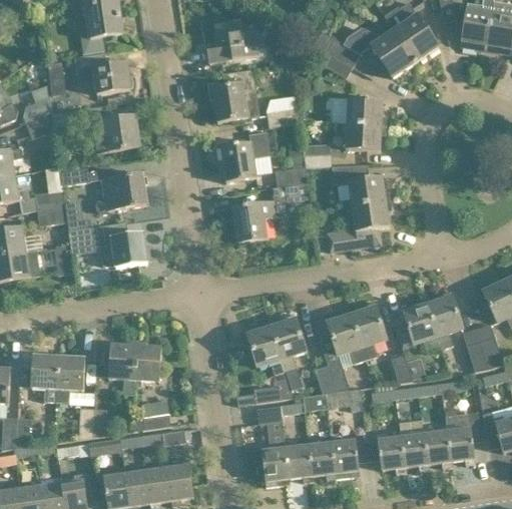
[(12,0),(12,1),(30,10),(34,0),(12,0)]
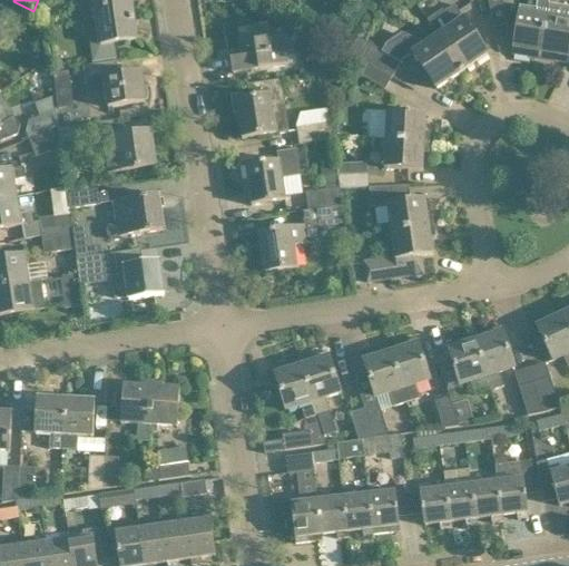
[(92,0),(97,33),(98,38),(89,39),(92,60),(115,57),(113,40),(134,38),(134,32),(128,0),(92,0)]
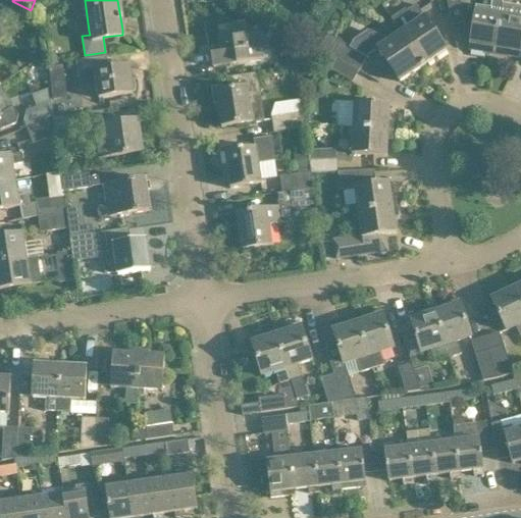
[(472,7),(467,46),(493,50),(501,0),(489,0),(489,4),(474,2),(473,7),(472,7)]
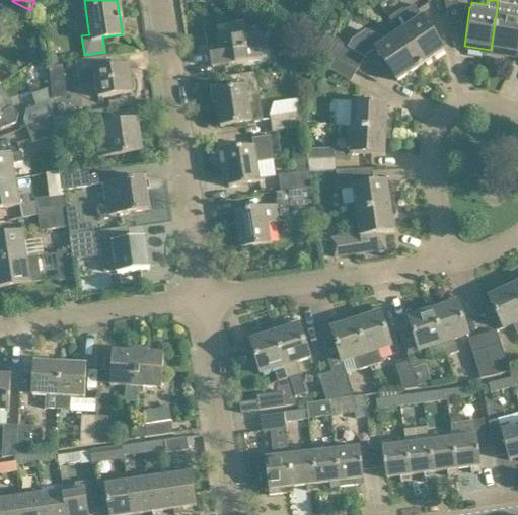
[(517,3),(498,0),(491,50),(515,53),(517,31),(517,3)]
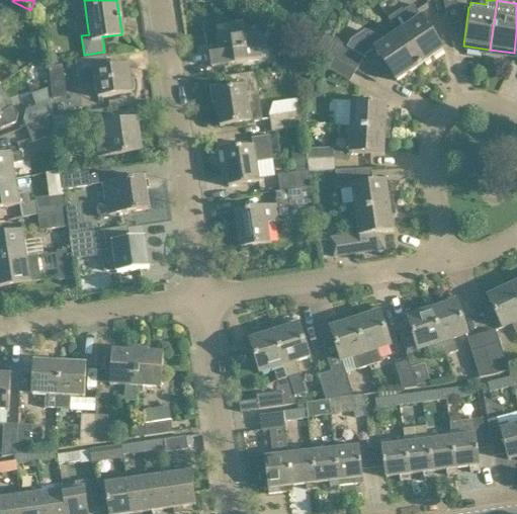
[(396,28),(418,62),(441,46),(412,1),(403,7),(402,5),(386,15),(396,28)]
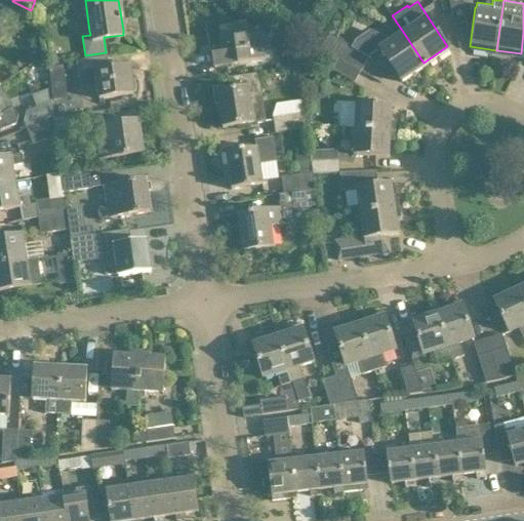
[(213,63),(233,61),(263,55),(259,32),(247,34),(245,19),(219,24),(223,48),(211,50),(213,63)]
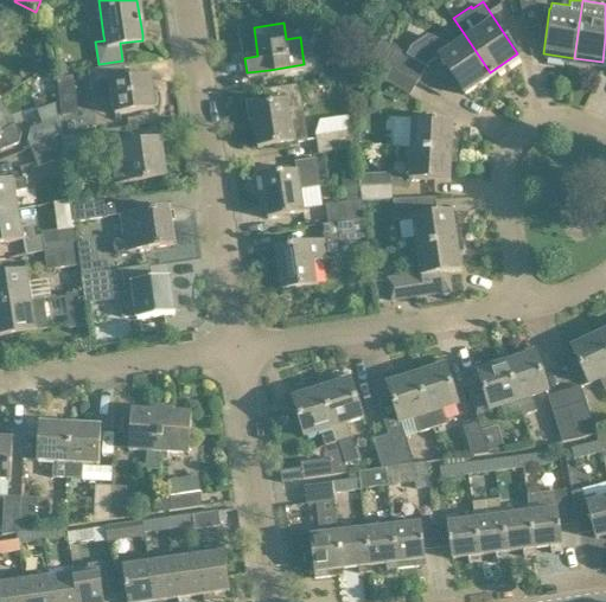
[(384,61),(391,65),(415,78),(425,63),(437,53),(461,91),(490,72),(464,33),(450,42),(427,32),(410,43),(406,51),(395,44),(384,61)]
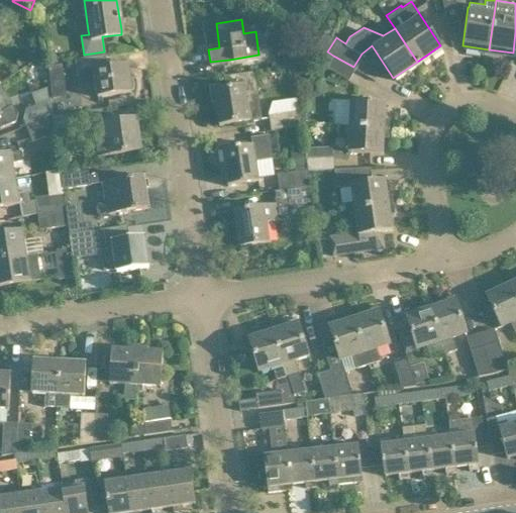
[(295,46),(294,54),(300,58),(307,55),(308,47),(302,43),(295,46)]
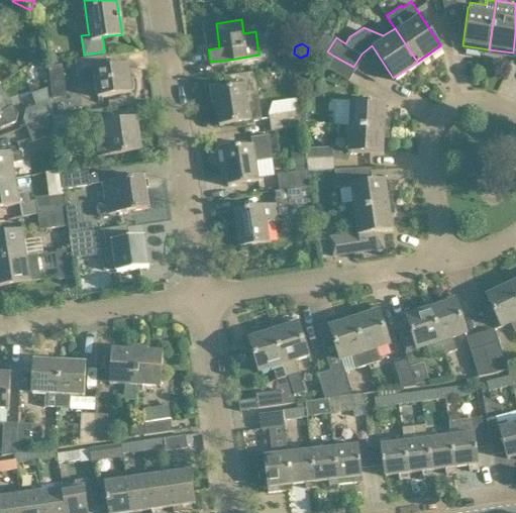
[(290,47),(281,47),(282,63),(290,63),(290,47)]
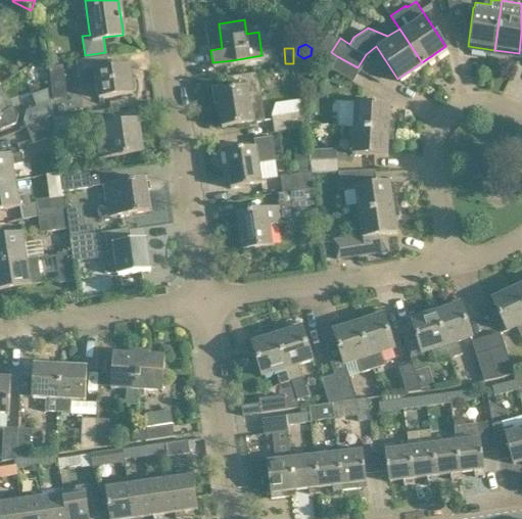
[(106,53),(94,55),(76,57),(80,86),(96,84),(98,95),(131,91),(127,61),(107,64),(106,53)]
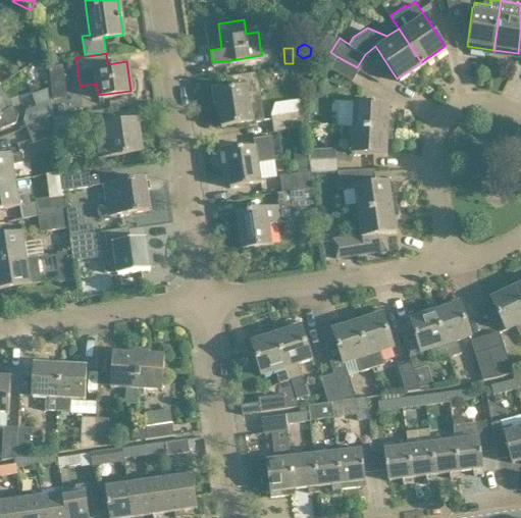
[(350,79),(357,67),(336,56),(329,66),(350,79)]
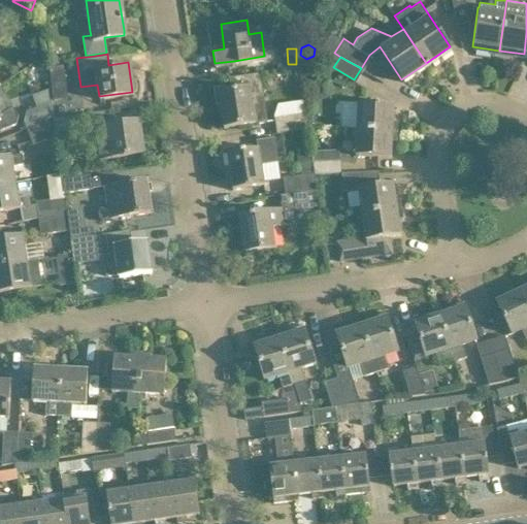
[(62,61),(48,63),(50,70),(63,68),(62,61)]
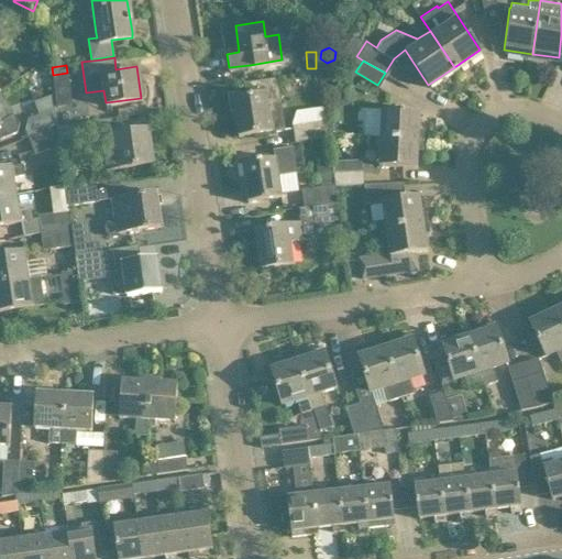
[(238,133),(284,127),(276,75),(243,80),(244,91),(232,94),(238,133)]
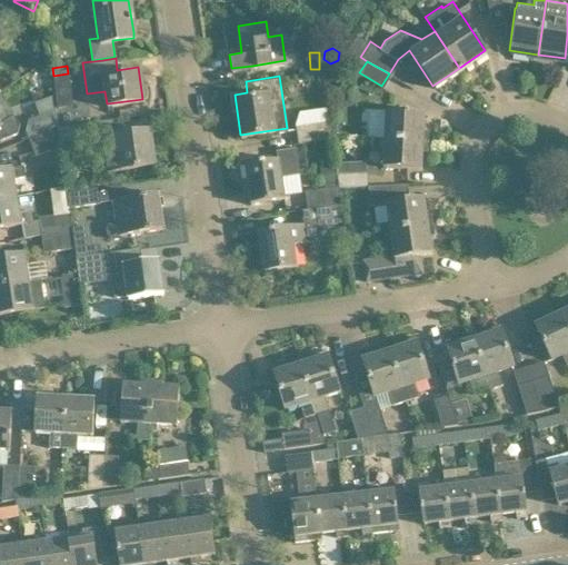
[(0,137),(16,131),(19,121),(12,112),(8,116),(3,108),(8,105),(0,92),(0,137)]
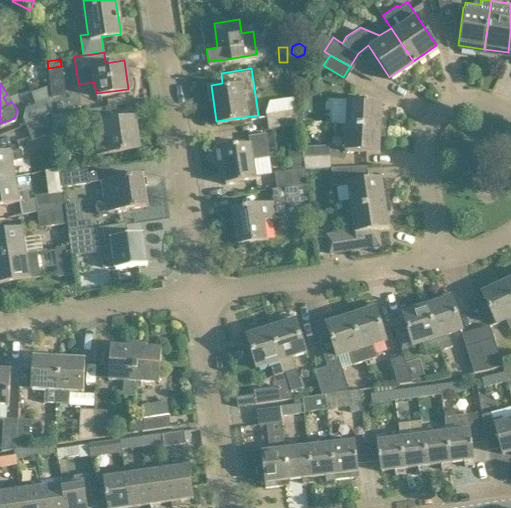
[(267,96),(268,109),(296,107),(296,94),(267,96)]
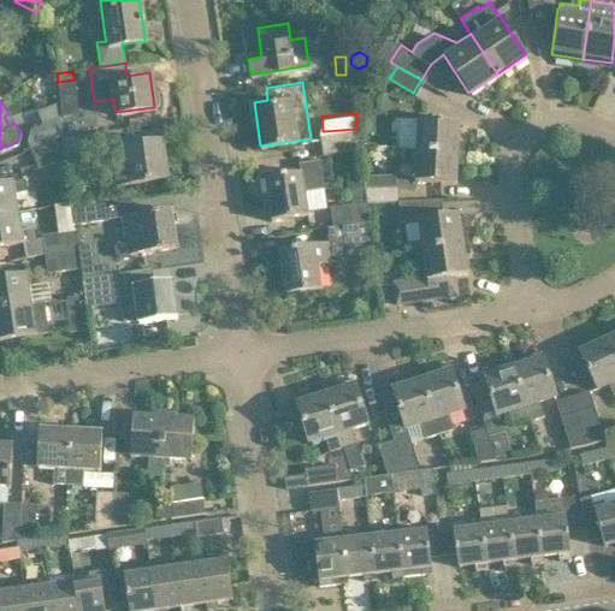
[(397,138),(396,148),(409,149),(461,152),(462,140),(456,138),(457,119),(433,118),(418,117),(398,116),(397,138)]
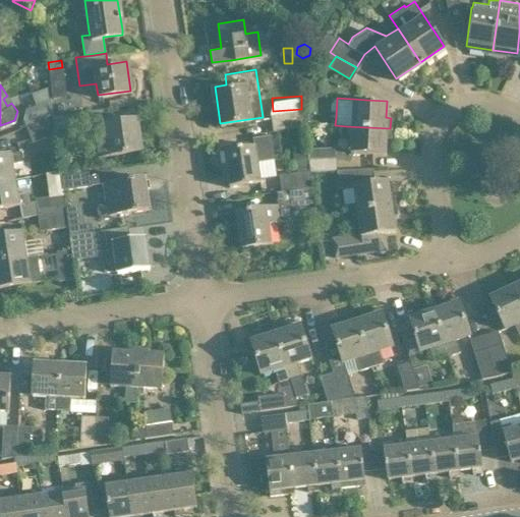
[(22,117),(25,125),(52,115),(50,99),(25,108),(22,117)]
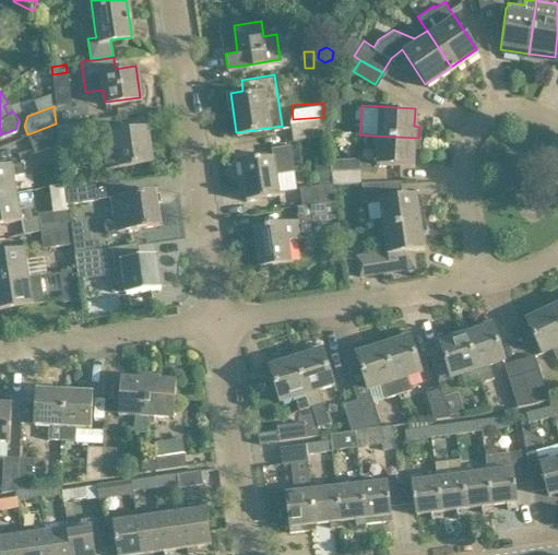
[(291,121),(293,138),(324,132),(322,117),(291,121)]
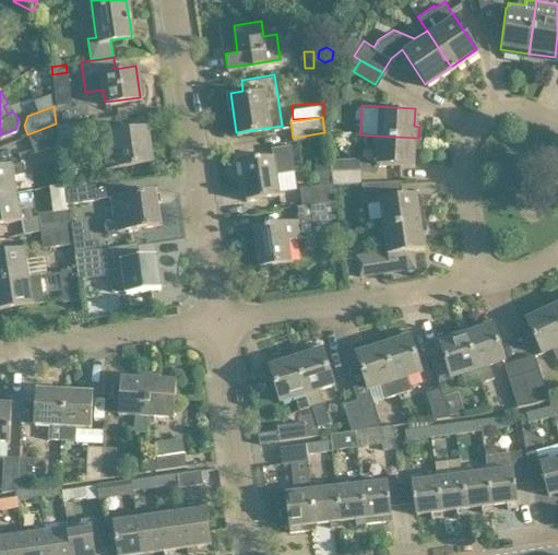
[(56,124),(58,140),(90,136),(87,119),(56,124)]
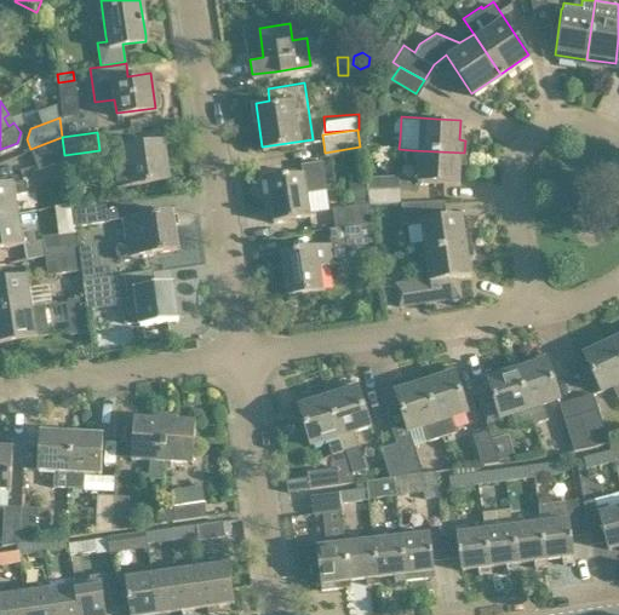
[(64,156),(64,155),(62,137),(30,149),(38,167),(64,156)]
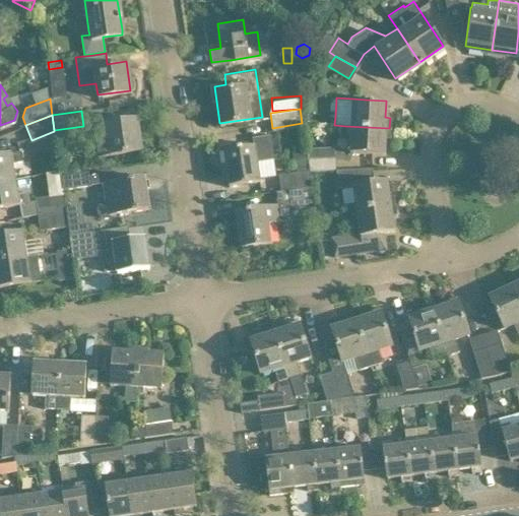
[(91,138),(93,155),(139,148),(134,116),(105,120),(90,122),(92,138),(91,138)]
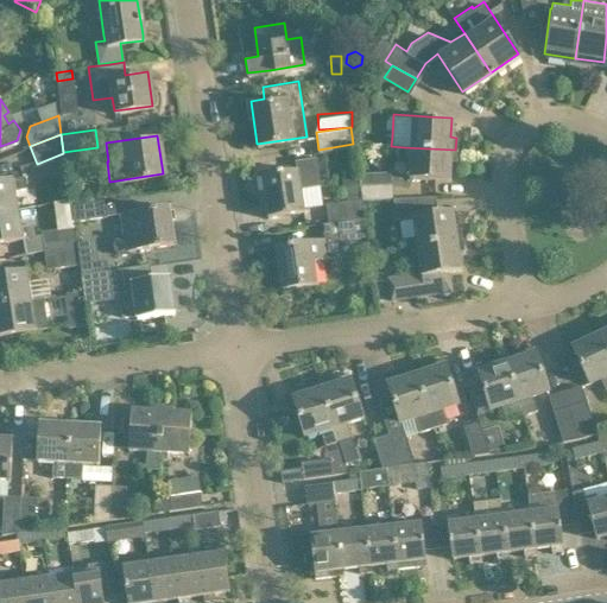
[(455,159),(455,150),(404,147),(403,154),(410,156),(409,176),(448,178),(449,159),(455,159)]
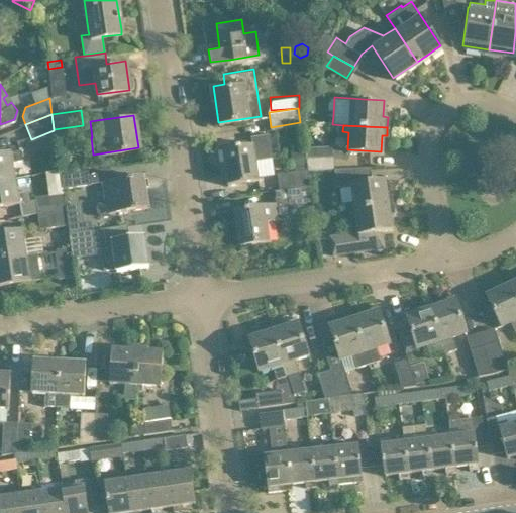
[(250,134),(251,142),(222,147),(227,182),(258,178),(254,158),(272,156),(269,132),(250,134)]
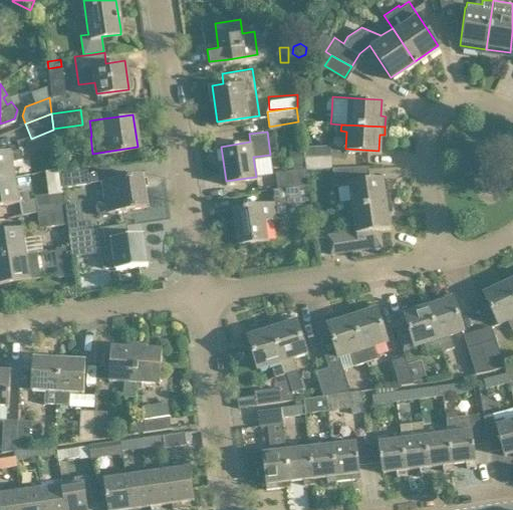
[(302,147),(290,149),(292,166),(305,164),(303,156),(302,147)]
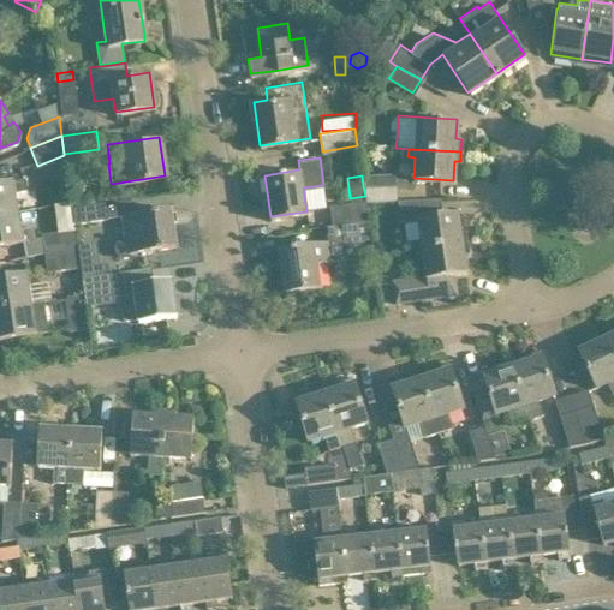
[(0,211),(19,209),(16,191),(27,190),(25,177),(0,181),(0,211)]
